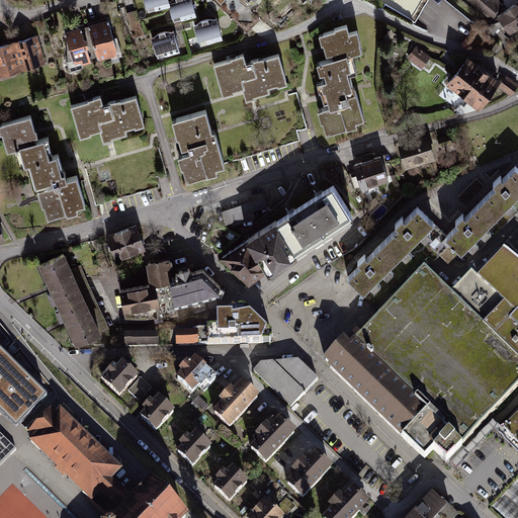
[(146,0),(149,11),(169,5),(172,4),(171,1),(170,0),(146,0)]
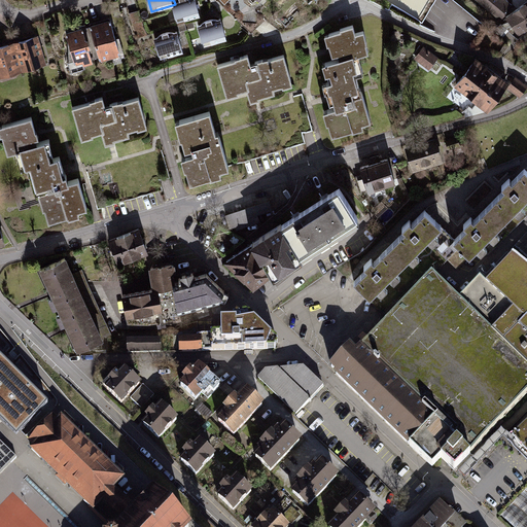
[(177,21),(201,14),(196,0),(177,0),(174,1),(175,4),(172,5),(177,21)]
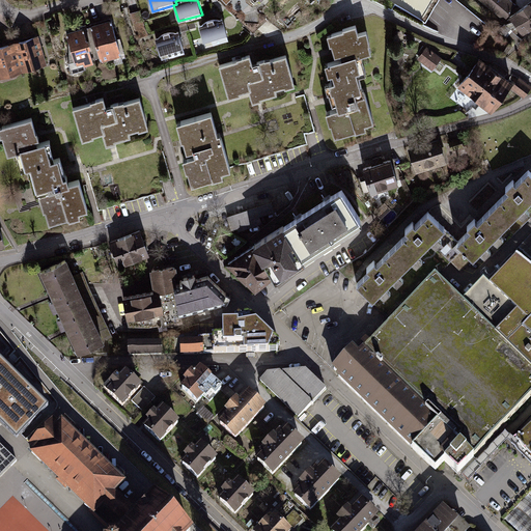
[(383,0),(427,27),(443,0),(383,0)]
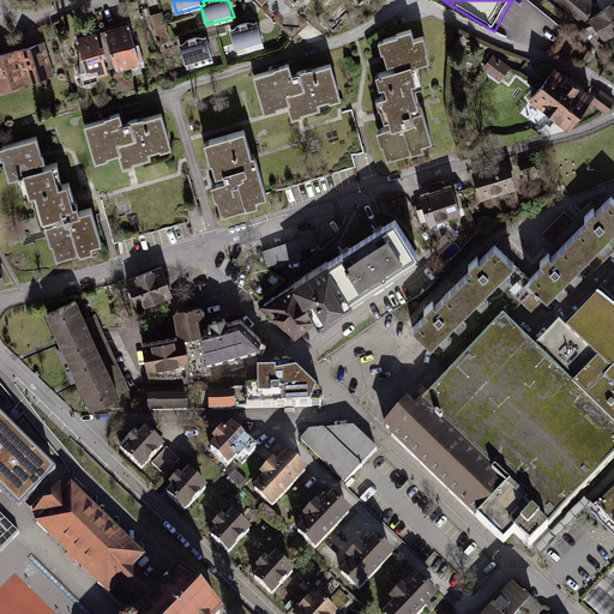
[(552,0),(584,24),(588,19),(599,5),(591,0),(552,0)]
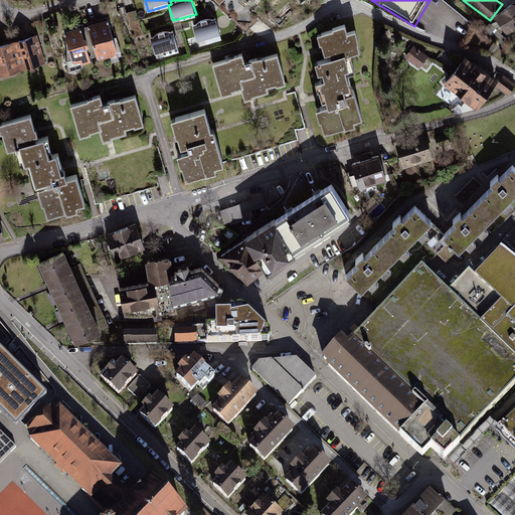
[(507,34),(514,27),(514,0),(493,16),(507,34)]
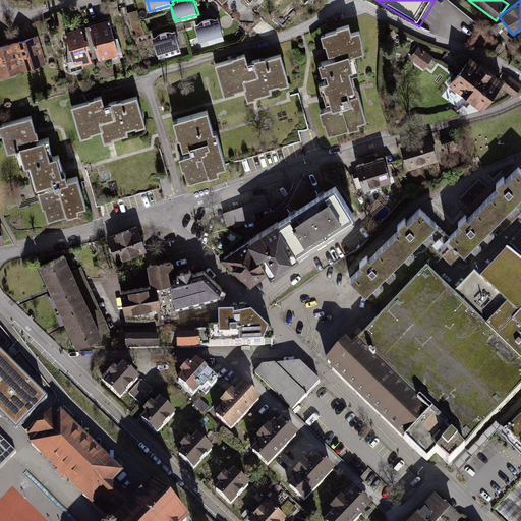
[(205,23),(196,25),(203,44),(225,38),(220,18),(212,21),(211,17),(207,18),(204,19),(205,23)]
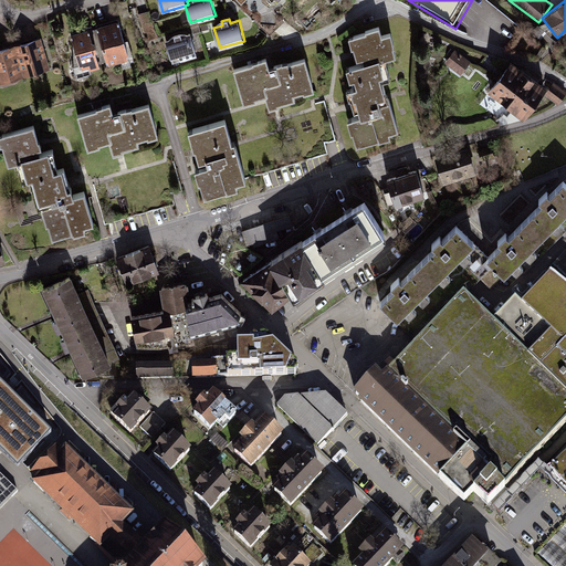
[(117,23),(96,31),(112,71),(133,62),(117,23)]
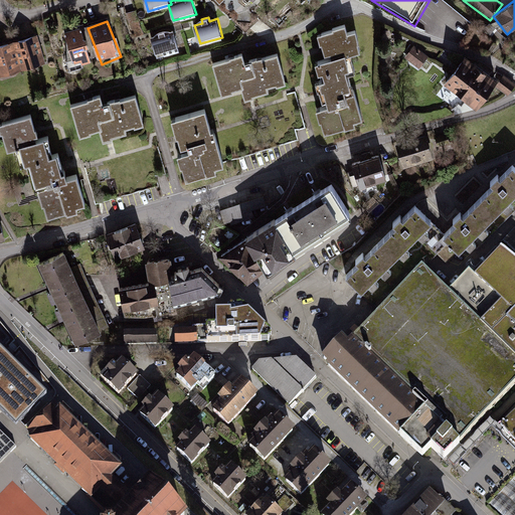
[(333,109),(317,114),(326,139),(369,124),(357,90),(351,92),(346,75),(355,72),(351,58),(364,54),(357,32),(349,35),(346,26),(318,35),(327,62),(316,66),(322,82),(318,83),(321,94),(327,92),(333,109)]
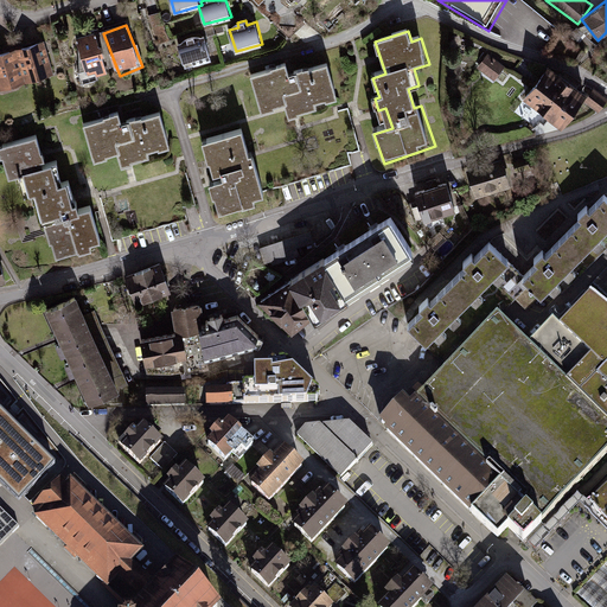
[(98,34),(75,40),(88,84),(110,77),(98,34)]
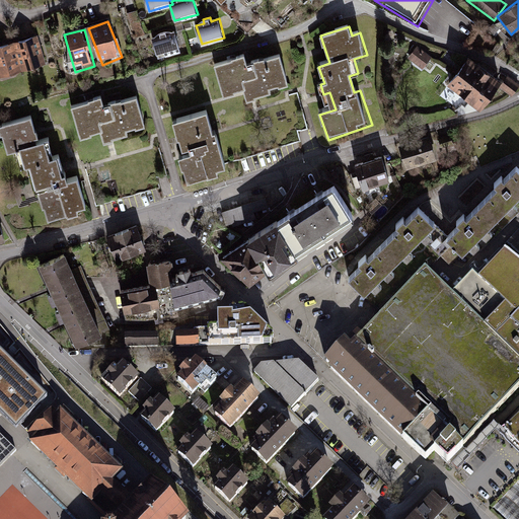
[(161,35),(153,38),(159,57),(181,50),(176,31),(167,33),(166,30),(163,30),(160,32),(161,35)]
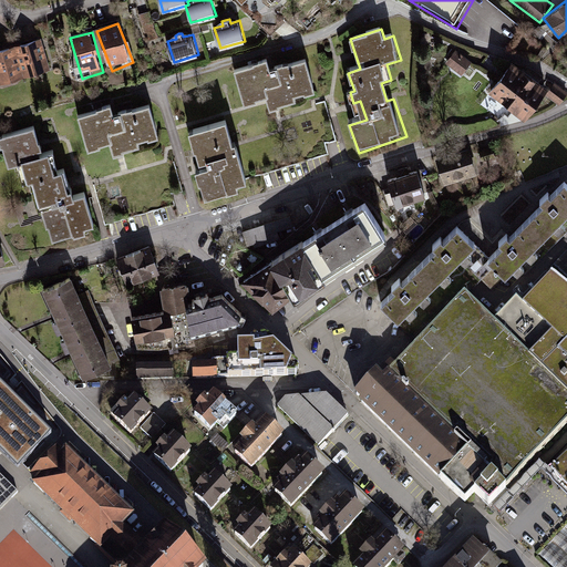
[(53,74),(44,41),(18,48),(27,82),(53,74)]
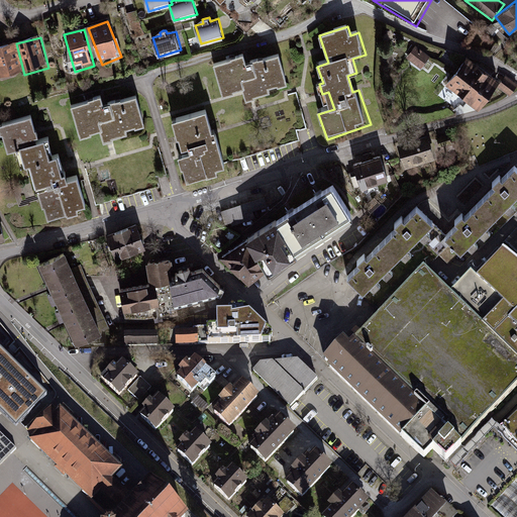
[(16,43),(0,47),(0,80),(24,75),(16,43)]
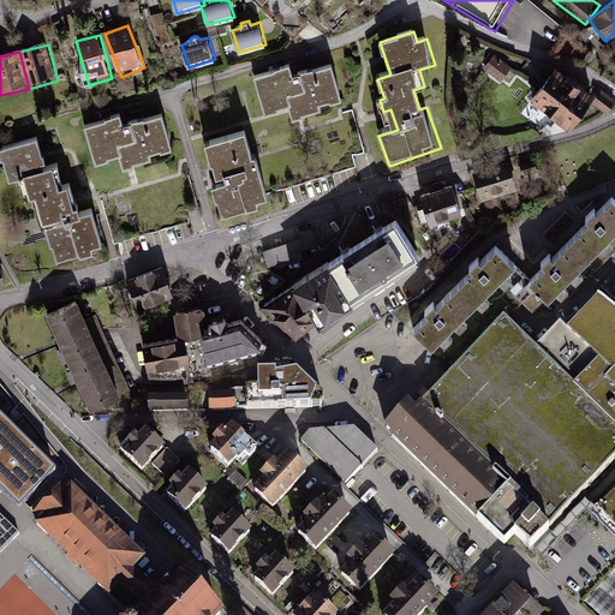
[(512,70),(493,58),(482,73),(501,87),(512,70)]
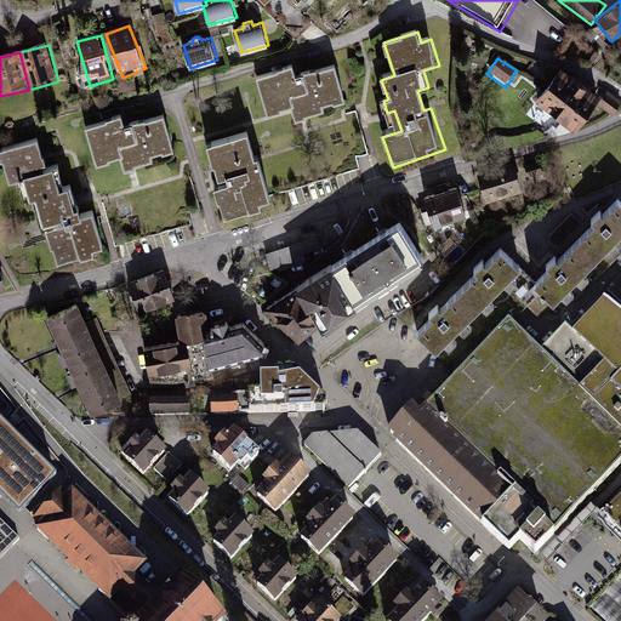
[(565,66),(541,100),(577,126),(579,125),(603,92),(565,66)]
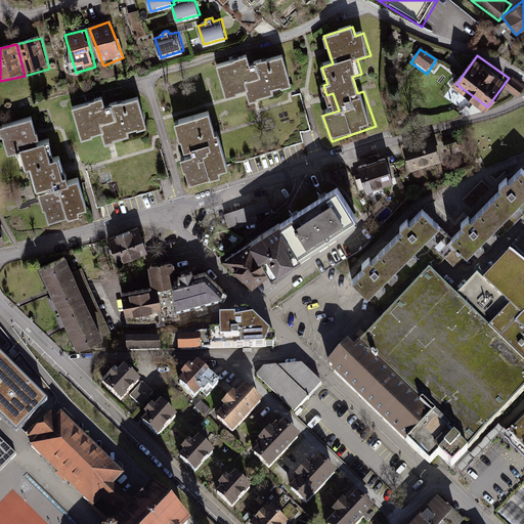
[(248,56),(214,67),(225,103),(249,96),(251,105),(276,98),(273,89),(292,83),(285,60),(252,71),(248,56)]
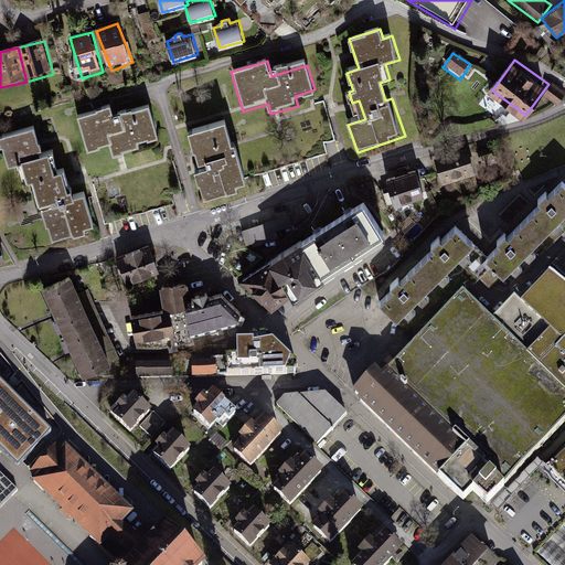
[(543,92),(556,102),(564,89),(564,87),(553,78),(543,92)]
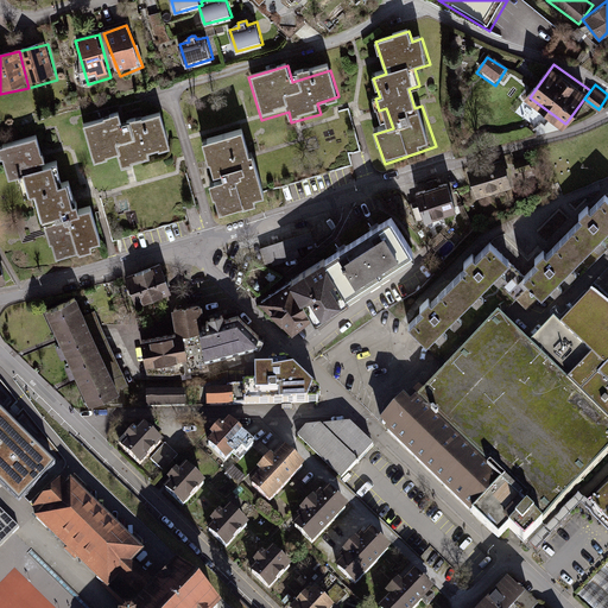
[(118,119),(83,128),(95,168),(109,163),(108,157),(119,154),(124,172),(133,170),(153,165),(151,156),(171,150),(163,116),(131,125),(120,127),(118,119)]
